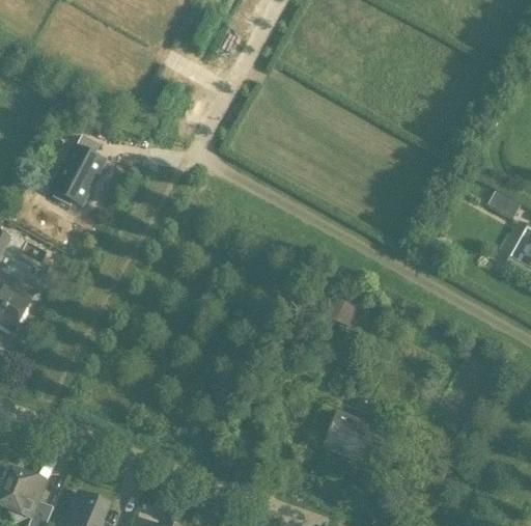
[(99,142),(81,133),(76,143),(74,143),(51,187),(55,190),(53,194),(70,202),(72,198),(80,202),(104,159),(93,153),(99,142)]
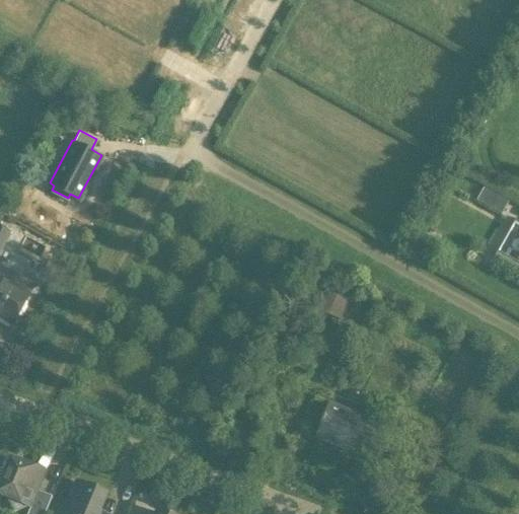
[(502,212),(509,200),(484,186),(476,198),(502,212)]
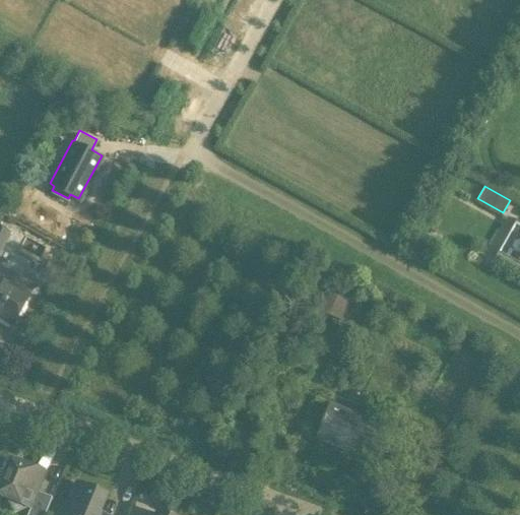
[(0,250),(12,228),(0,220),(0,250)]
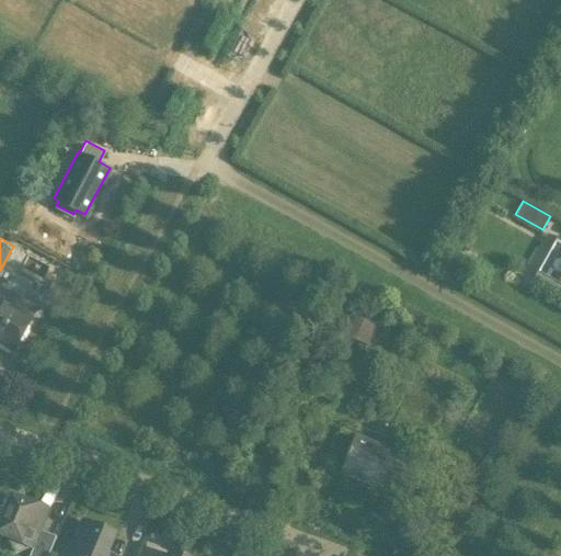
[(341,332),(366,342),(381,304),(356,294),(341,332)]
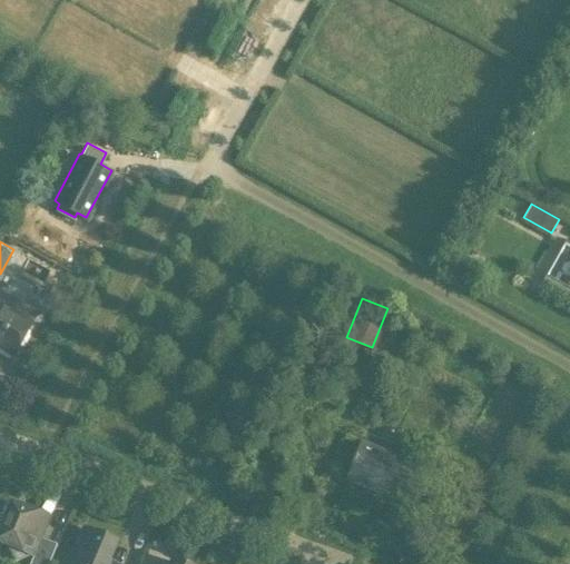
[(0,343),(15,350),(32,317),(0,299),(0,343)]
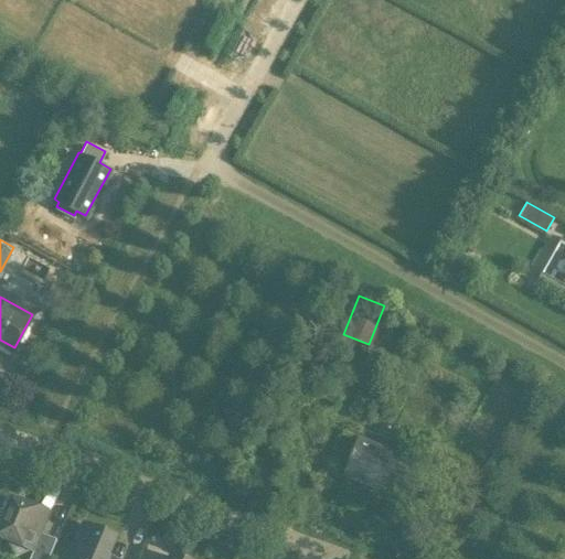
[(425,492),(435,465),(358,434),(342,472),(390,491),(394,480),(425,492)]
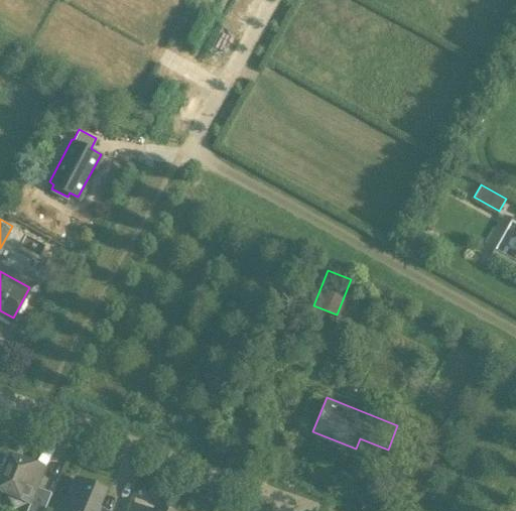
[(0,489),(7,492),(13,505),(26,500),(30,501),(40,477),(34,475),(31,468),(33,462),(9,452),(9,453),(0,449),(0,489)]
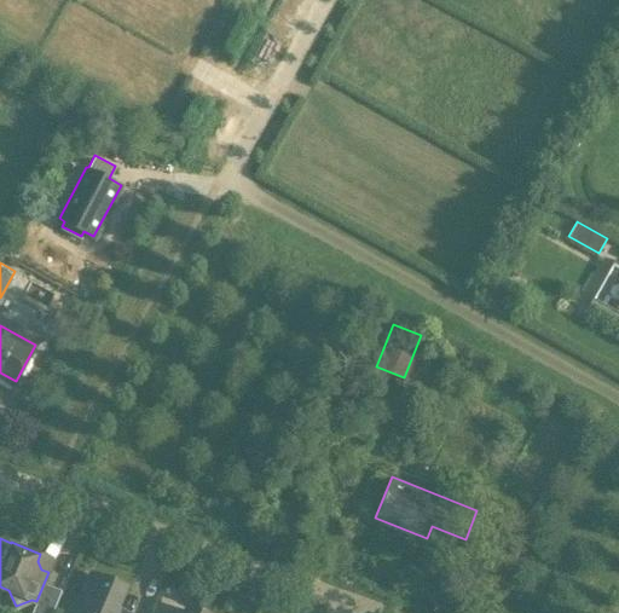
[(133,612),(117,606),(126,585),(91,571),(80,595),(74,593),(65,612),(133,612)]
